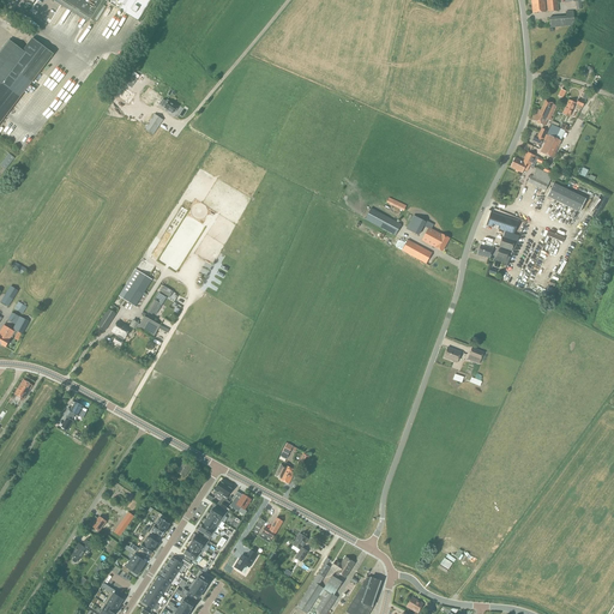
[(52,0),(86,22),(89,18),(92,20),(106,1),(137,20),(149,0),(52,0)]
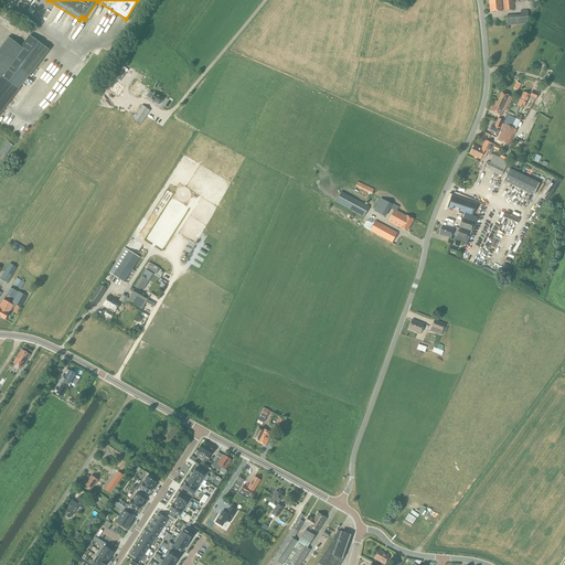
[(488,0),(490,12),(502,11),(500,0),(488,0)]
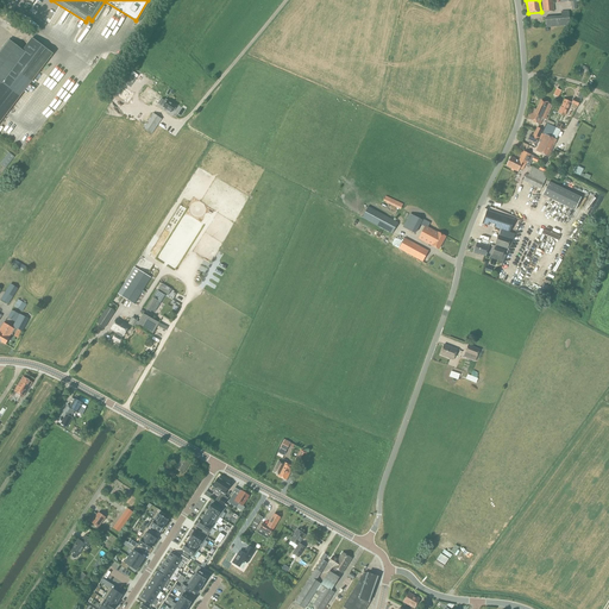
[(541,0),(544,12),(554,11),(552,0),(541,0)]
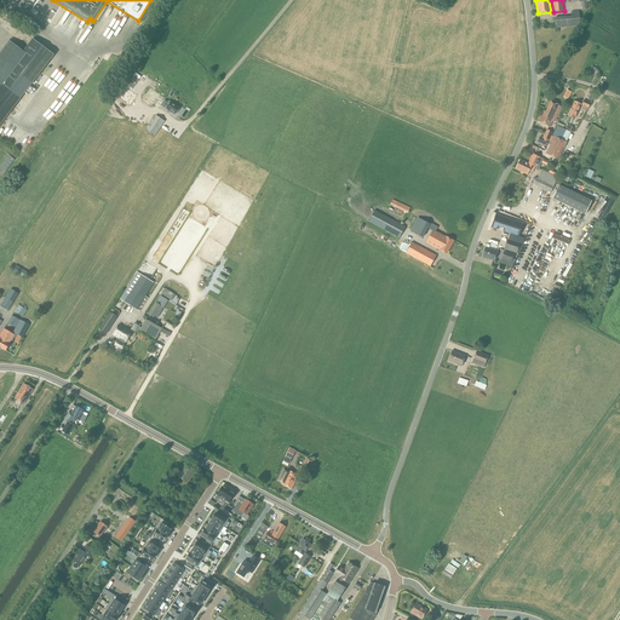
[(591,1),(590,0),(570,0),(570,3),(581,1),(583,10),(587,10),(586,3),(591,1)]
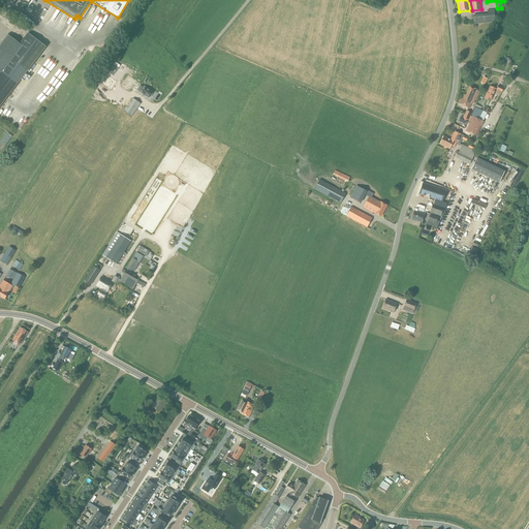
[(473,24),(495,22),(494,9),(488,10),(488,13),(473,14),(473,24)]
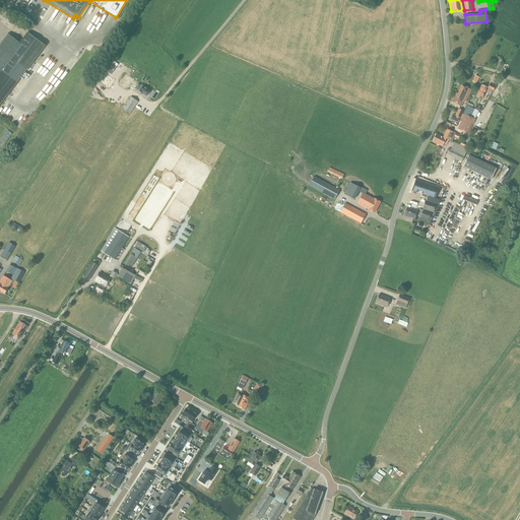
[(60,10),(54,22),(58,23),(63,12),(60,10)]
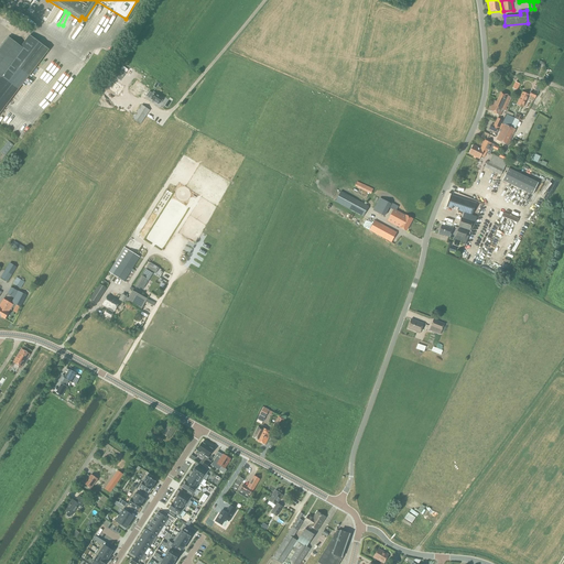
[(17,28),(20,22),(8,13),(4,18),(17,28)]
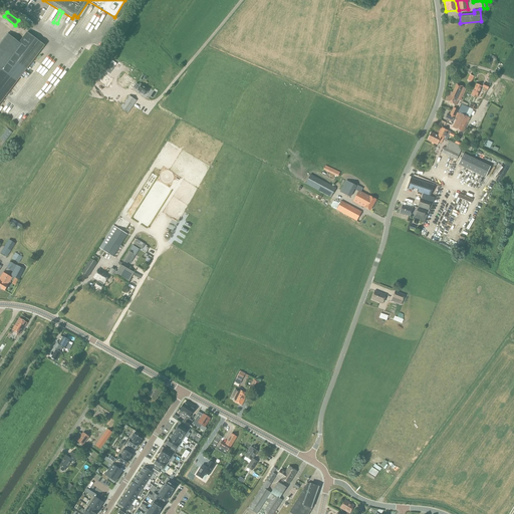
[(37,20),(36,22),(48,30),(49,27),(37,20)]
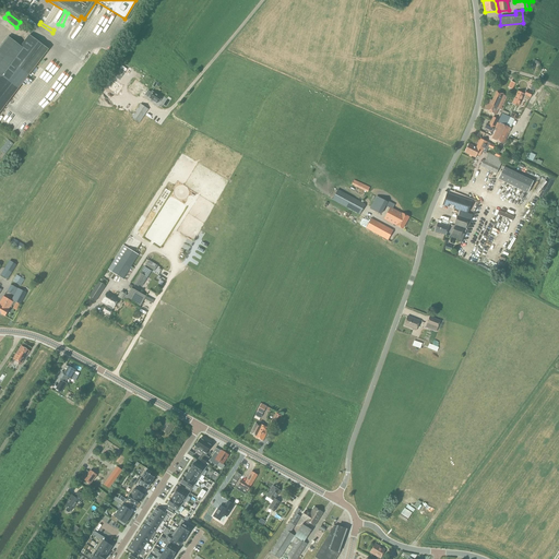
[(36,34),(34,36),(48,48),(50,46),(36,34)]
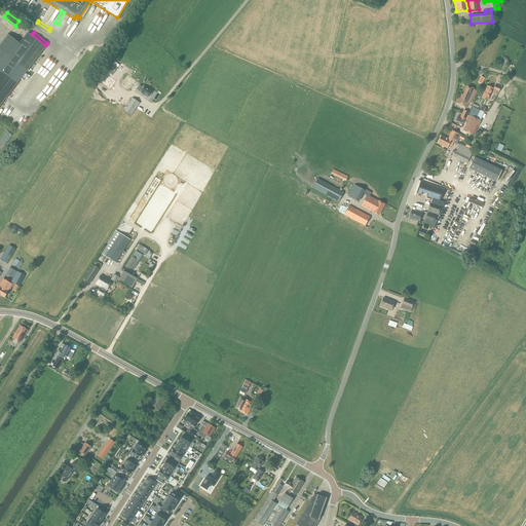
[(0,42),(0,105),(45,46),(27,33),(20,43),(7,34),(0,42)]
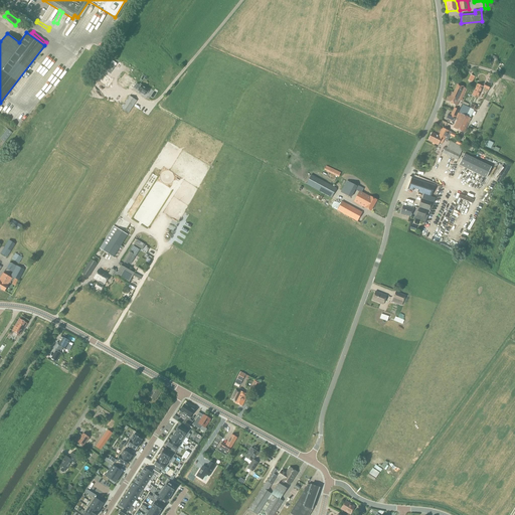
[(38,74),(45,62),(41,60),(35,72),(38,74)]
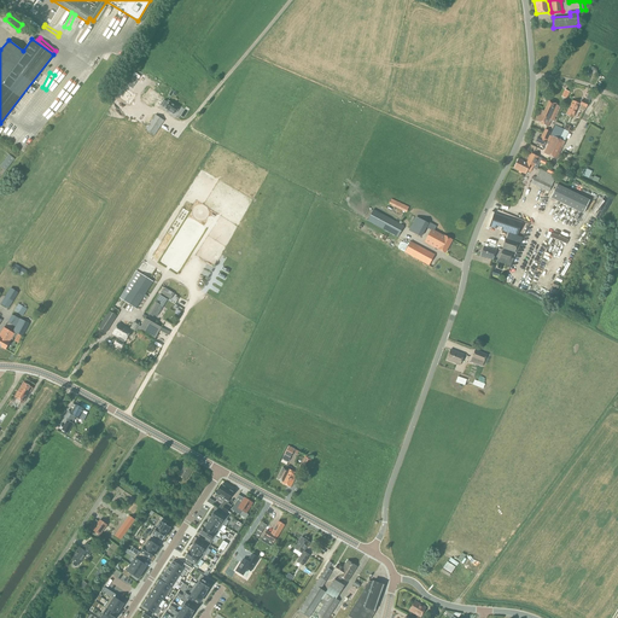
[(132,87),(139,77),(133,74),(126,83),(132,87)]
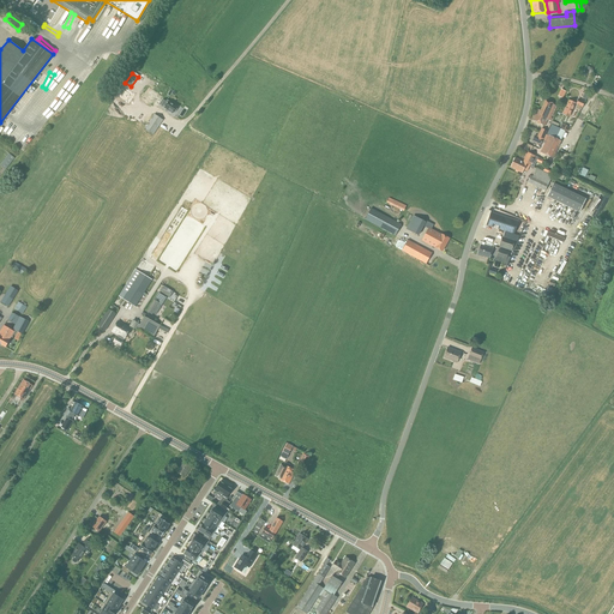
[(146,92),(142,101),(150,107),(158,94),(151,88),(150,89),(146,86),(144,91),(146,92)]
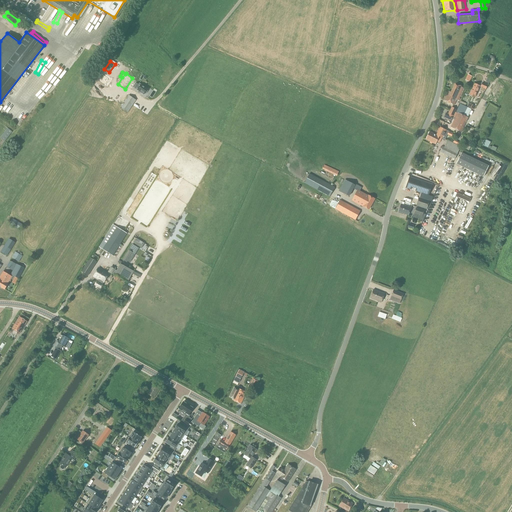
[(50,80),(53,82),(56,84),(61,77),(55,73),(50,80)]
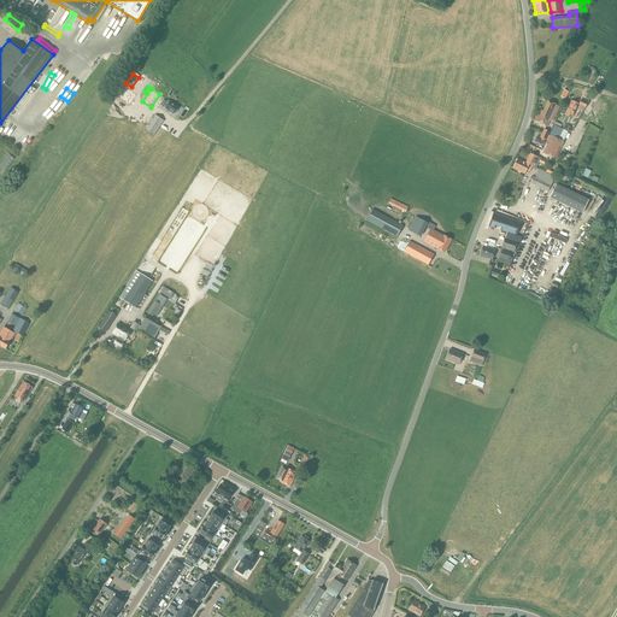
[(123,88),(117,97),(130,105),(135,97),(123,88)]
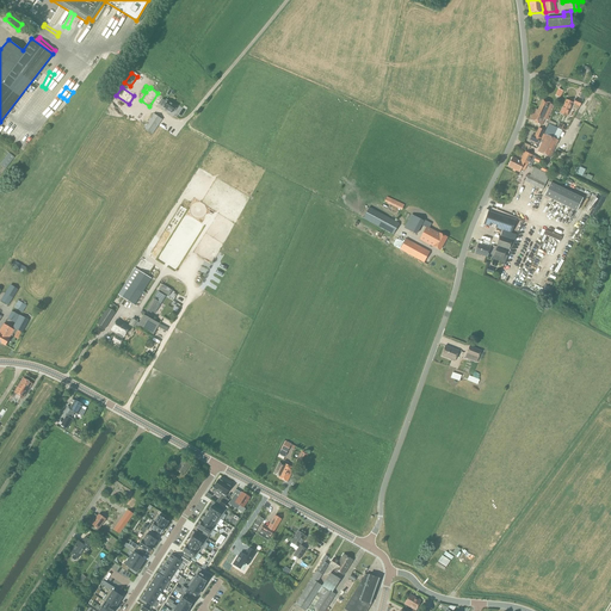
[(165,106),(164,107),(166,109),(165,110),(167,111),(168,110),(172,112),(176,107),(166,100),(166,102),(164,99),(160,104),(162,106),(164,105),(165,106)]
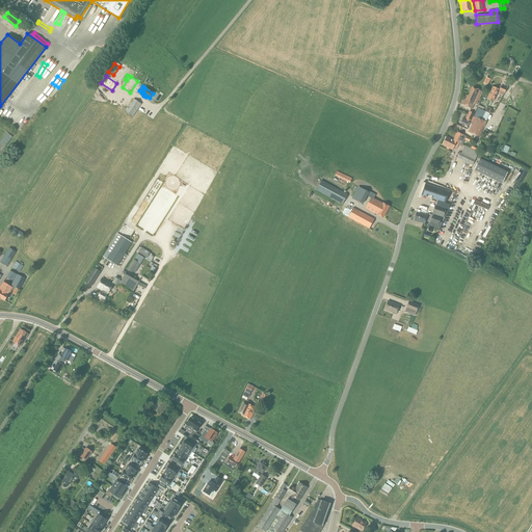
[(478,97),(481,92),(480,91),(480,90),(478,89),(473,87),(468,96),(466,95),(461,104),(472,109),(474,104),(477,97),(478,97)]
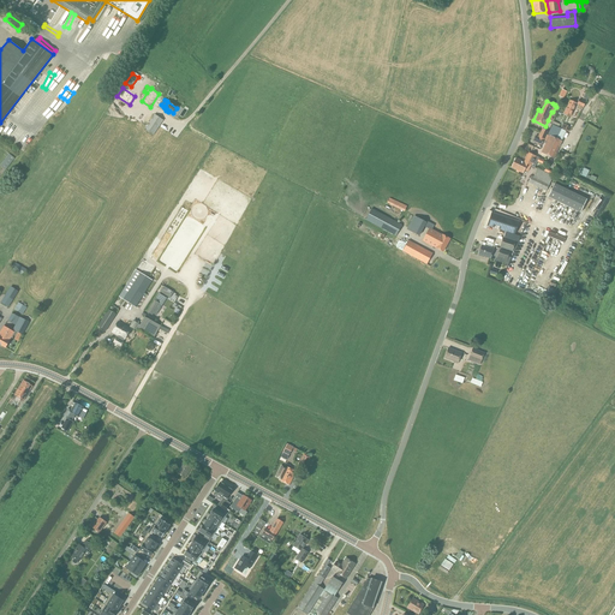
[(569,117),(577,103),(569,101),(563,114),(569,117)]
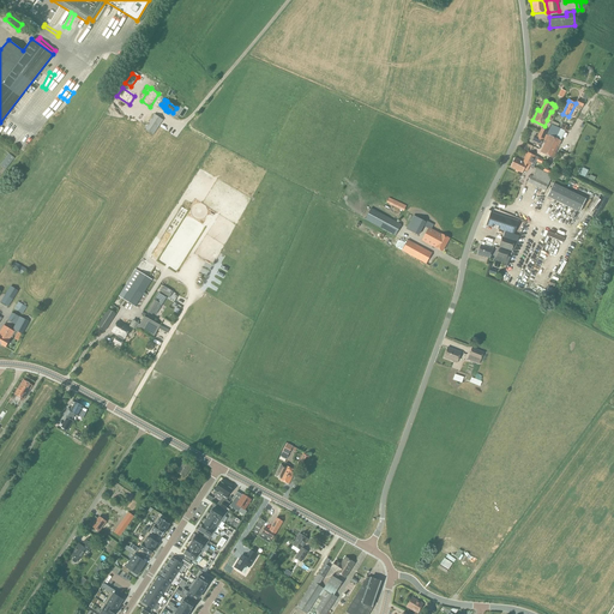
[(154,136),(163,120),(155,114),(144,130),(154,136)]
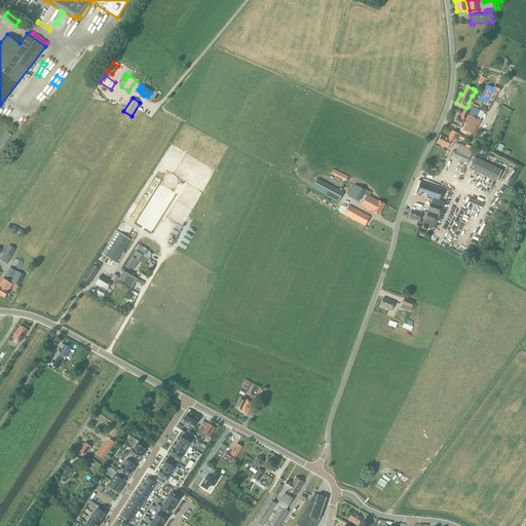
[(467,115),(464,122),(466,123),(463,129),(474,135),(481,121),(480,121),(484,112),(473,107),(468,115),(467,115)]
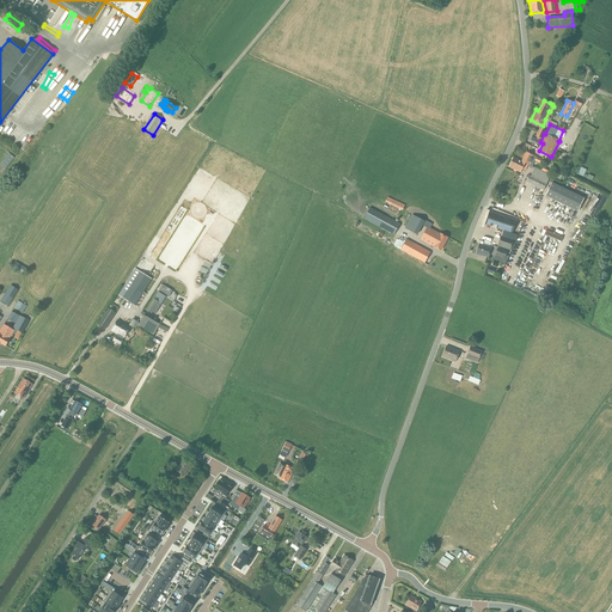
[(539,145),(540,142),(544,134),(548,128),(542,126),(540,129),(539,128),(533,141),(539,145)]
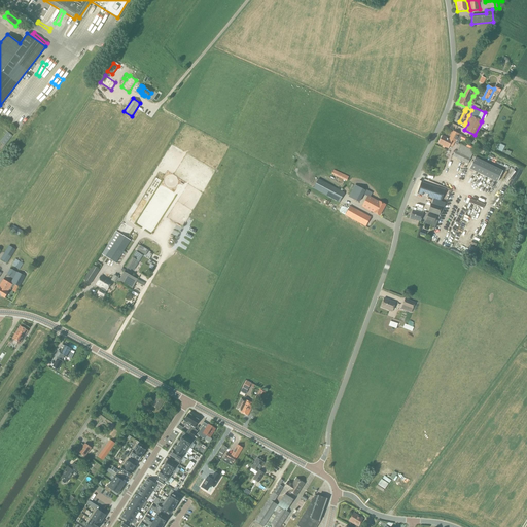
[(450,137),(449,139),(452,141),(455,142),(456,140),(459,141),(460,138),(462,136),(458,134),(453,131),(450,137)]
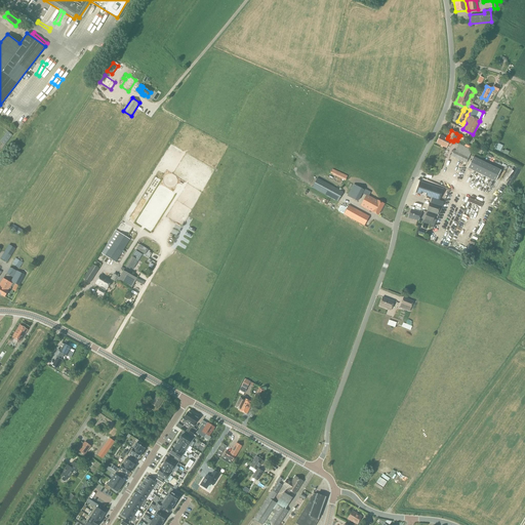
[(7,135),(1,143),(4,146),(12,135),(8,131),(6,134),(7,135)]
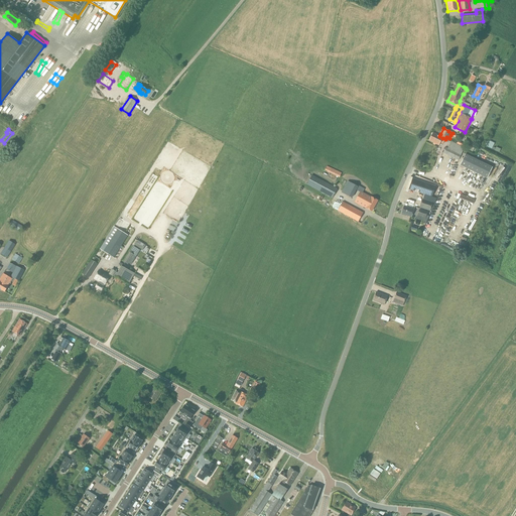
[(438,145),(442,138),(439,136),(432,133),(429,141),(438,145)]
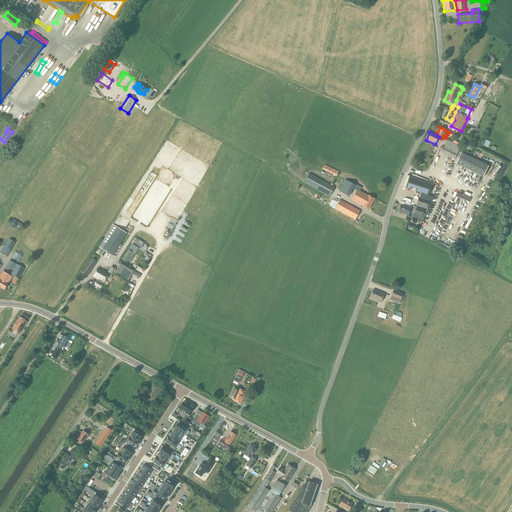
[(483,138),(480,144),(488,148),(491,142),(483,138)]
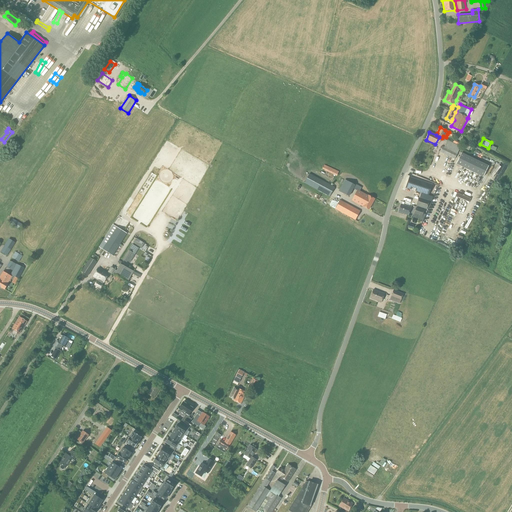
[(455,159),(460,147),(447,141),(444,148),(442,147),(440,152),(455,159)]
